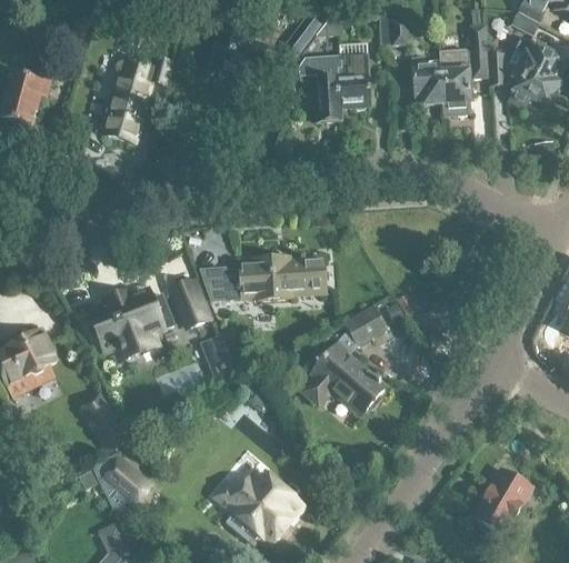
[(377,0),(378,14),(392,12),(391,0),(377,0)]
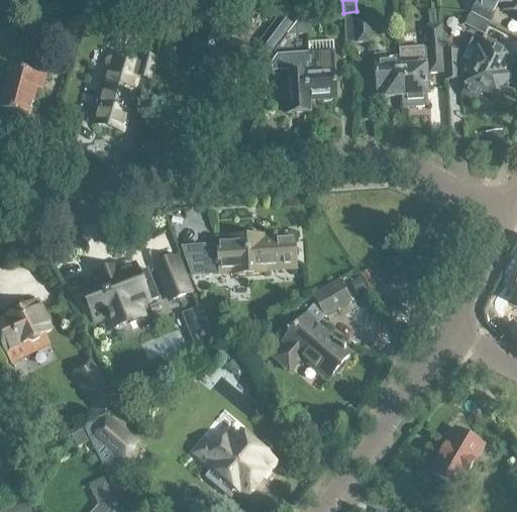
[(474,0),(470,8),(490,18),(496,7),(482,0),(474,0)]
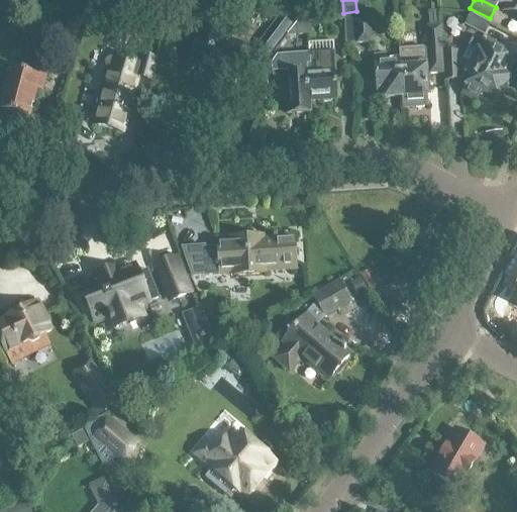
[(470,8),(463,19),(485,29),(490,18),(470,8)]
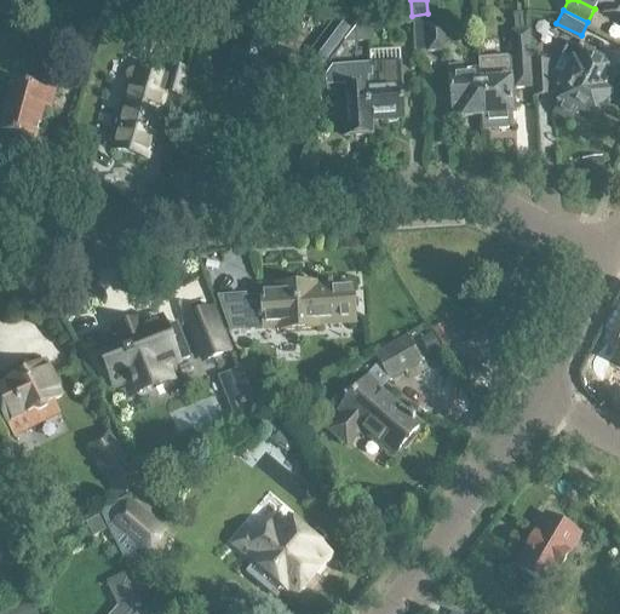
[(228,69),(279,85),(291,49),(273,42),(276,28),(241,16),(231,46),(235,47),(228,69)]
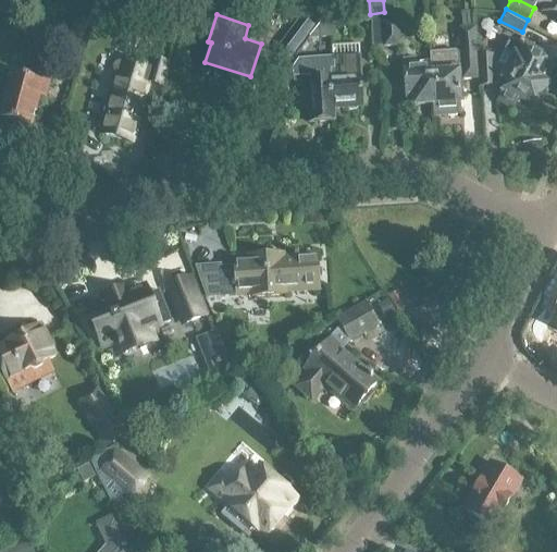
[(313,23),(301,14),(275,50),(287,59),(313,23)]
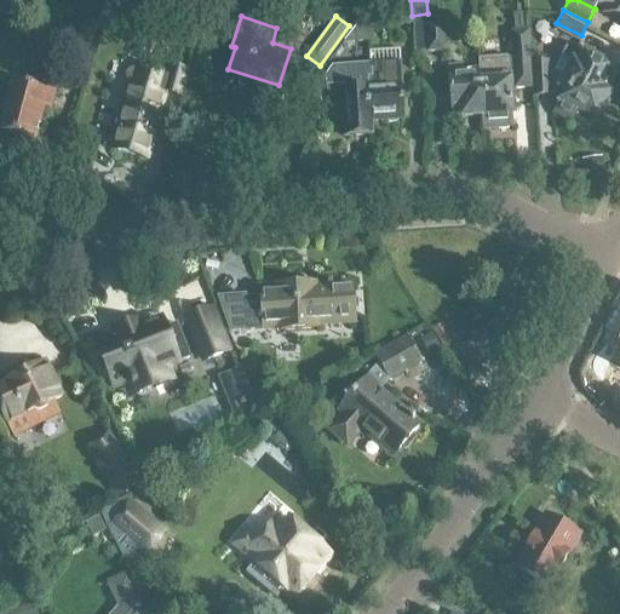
[(413,17),(415,47),(446,46),(443,19),(426,22),(426,16),(413,17)]
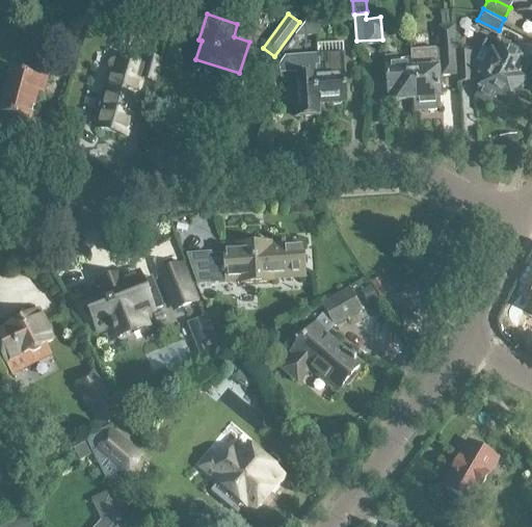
[(295,33),(318,31),(317,15),(309,15),(295,31),(295,33)]
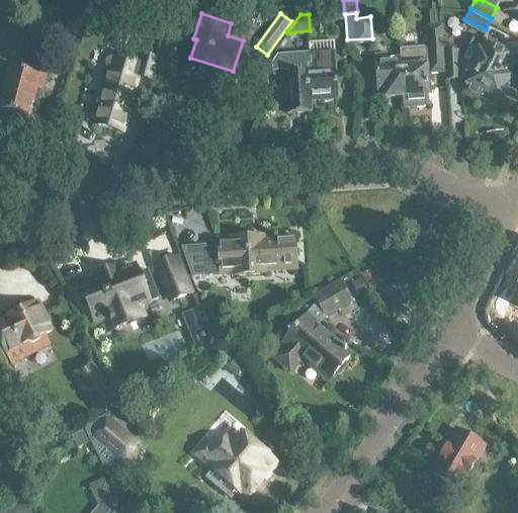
[(400,46),(401,57),(404,94),(404,103),(429,102),(427,68),(430,68),(430,71),(445,70),(442,21),(428,22),(429,45),(425,45),(425,44),(400,46)]
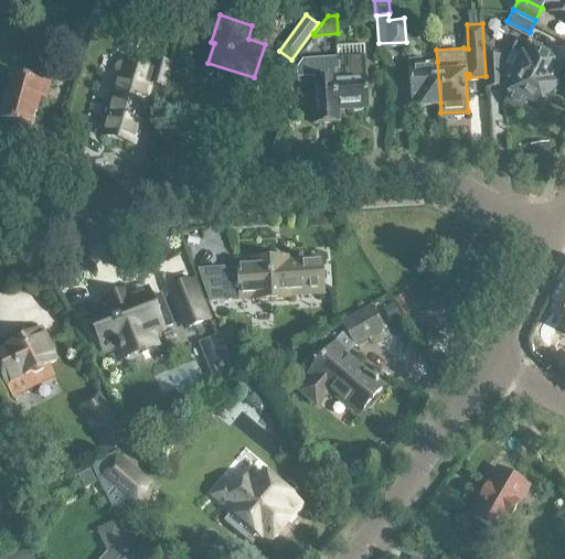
[(505,60),(556,85),(564,65),(564,61),(531,43),(518,36),(512,47),(505,60)]
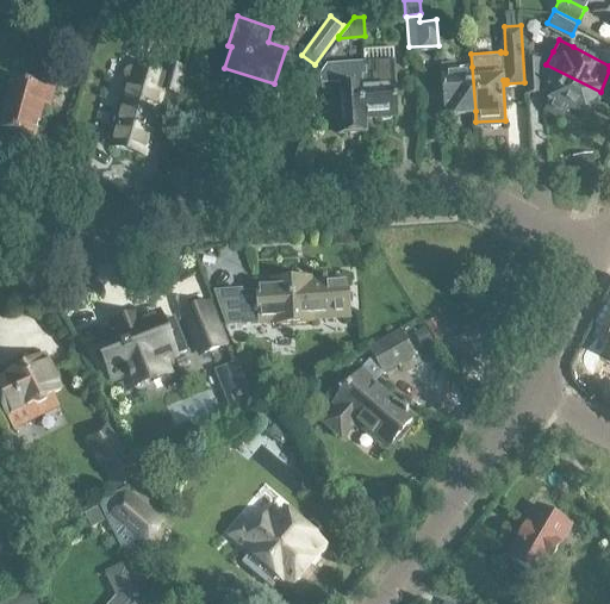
[(365,57),(363,57),(367,116),(380,114),(381,117),(391,116),(392,114),(398,113),(396,79),(397,79),(394,56),(393,44),(363,47),(365,57)]
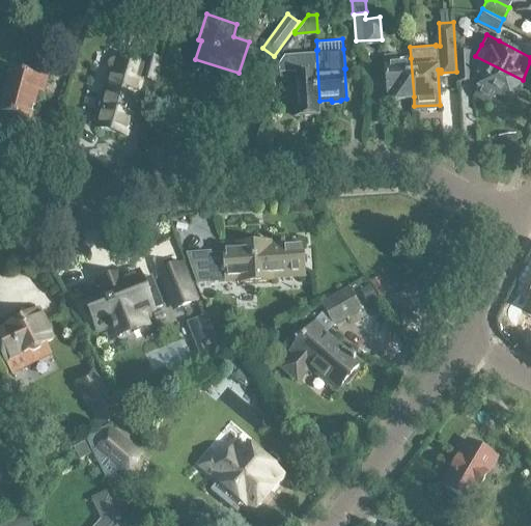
[(470,49),(456,50),(458,79),(472,78),(472,76),(483,75),(478,84),(479,85),(475,92),(491,101),(493,98),(507,106),(510,100),(512,101),(523,80),(475,56),(475,57),(471,55),(470,49)]
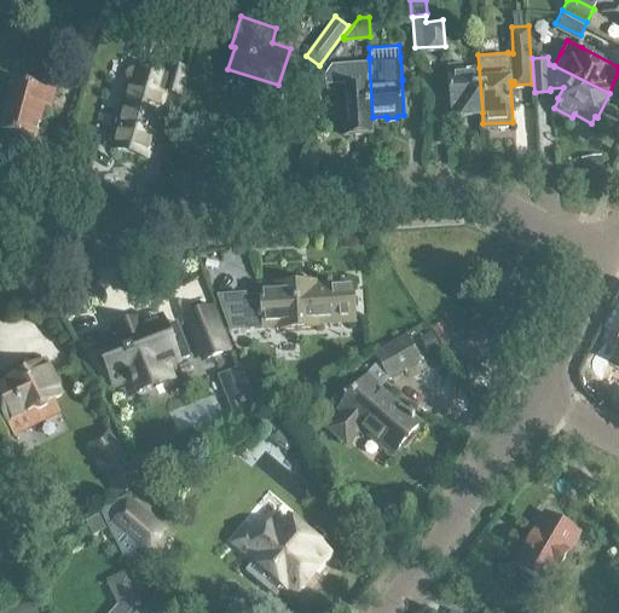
[(374,129),(372,117),(369,58),(331,61),(325,70),(325,82),(327,87),(335,86),(336,102),(341,102),(343,132),(374,129)]
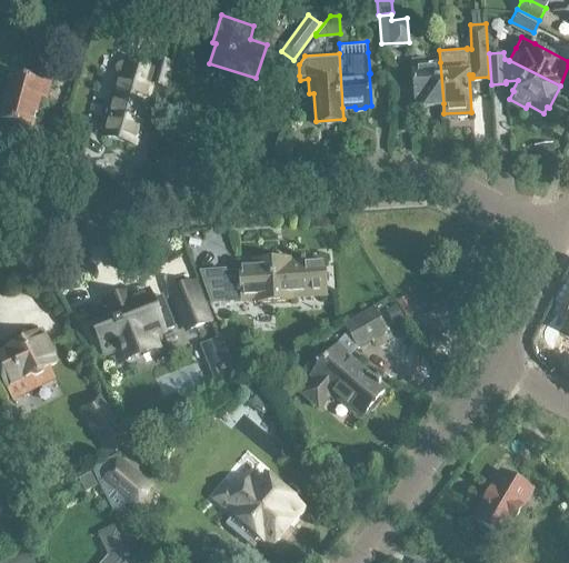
[(172,60),(157,56),(151,80),(166,83),(172,60)]
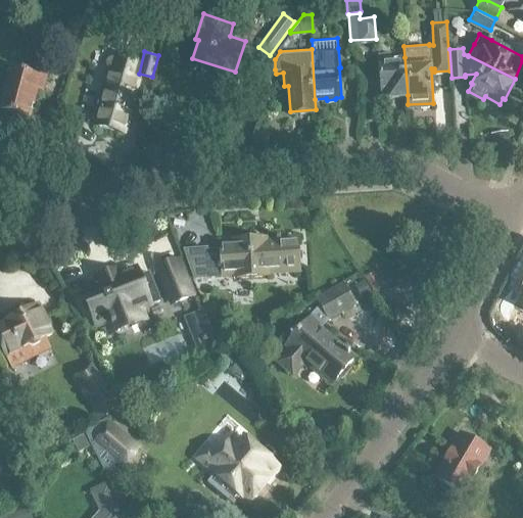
[(390,96),(408,95),(405,57),(391,58),(390,51),(379,52),(382,95),(390,94),(390,96)]
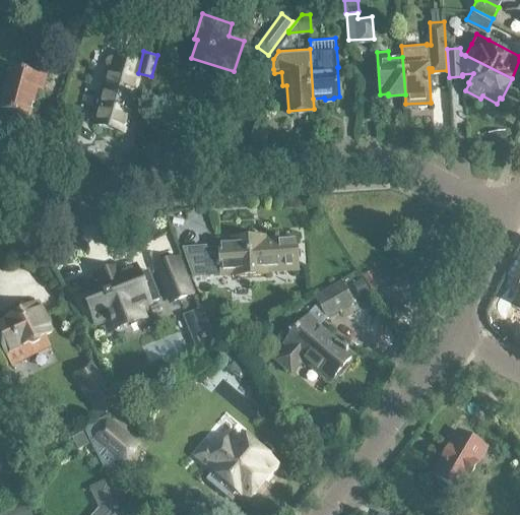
[(138,75),(131,73),(136,58),(114,52),(114,54),(111,54),(108,55),(106,58),(106,62),(108,66),(110,67),(110,68),(112,69),(98,121),(124,128),(138,75)]
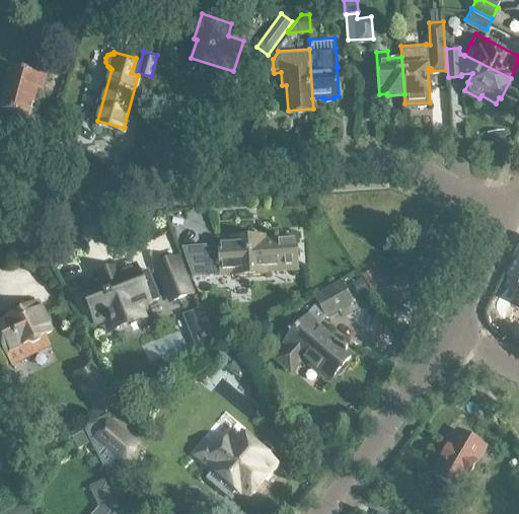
[(0,108),(0,115),(26,123),(33,94),(38,95),(44,69),(12,61),(10,69),(0,65),(0,93),(4,94),(0,108)]
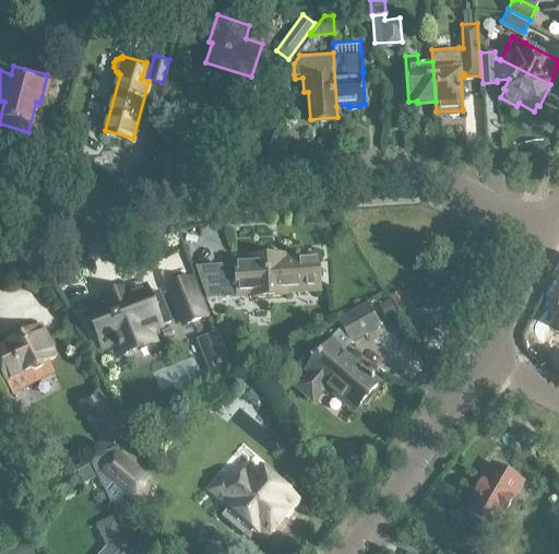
[(546,150),(543,138),(524,140),(526,152),(546,150)]
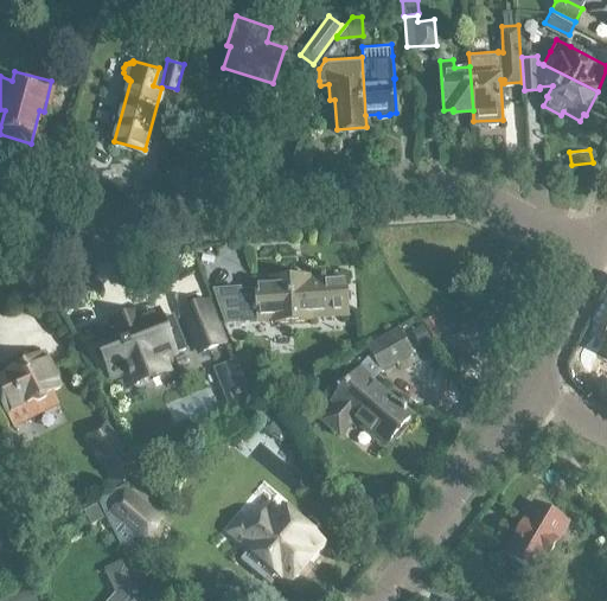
[(257,279),(259,298),(260,317),(261,319),(276,318),(276,320),(312,318),(311,317),(349,314),(347,299),(345,273),(306,276),(306,272),(273,274),(273,277),(257,279)]
